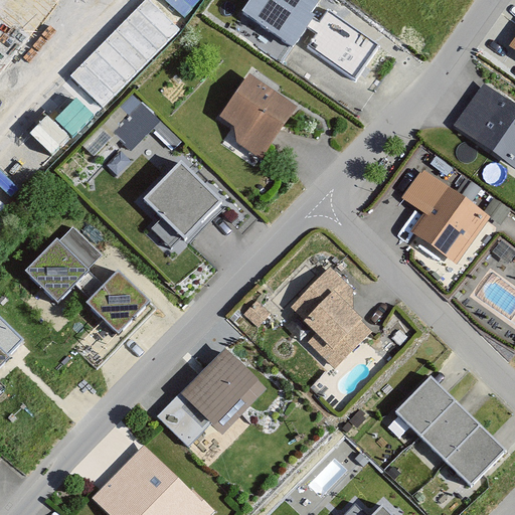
[(0,0),(0,86),(68,0),(0,0)]
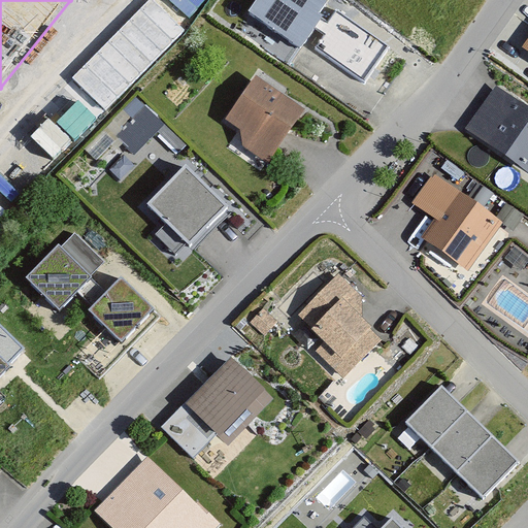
[(328,0),(327,0),(257,0),(250,10),(299,44),(328,0)]
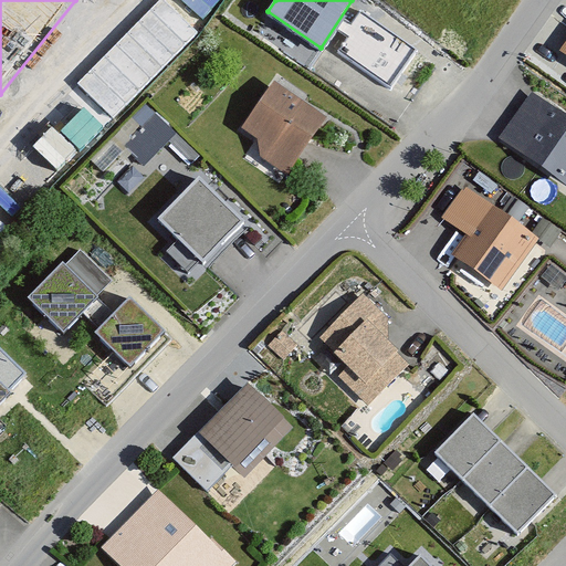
[(417,49),(362,11),(352,24),(345,20),(338,30),(348,37),(338,51),(390,87),(417,49)]
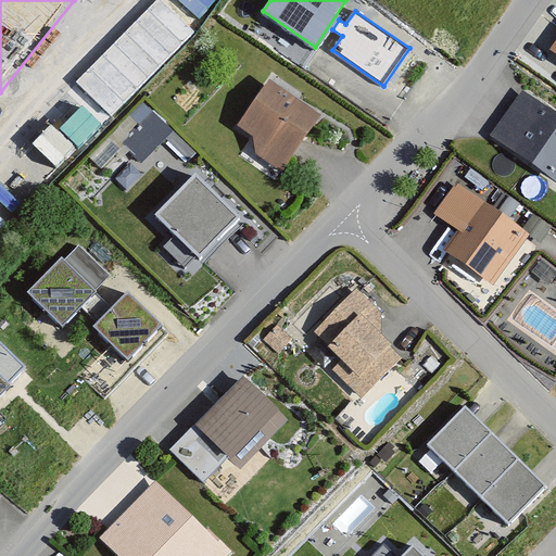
[(320,115),(267,79),(235,122),(254,135),(253,150),(280,168),(320,115)]
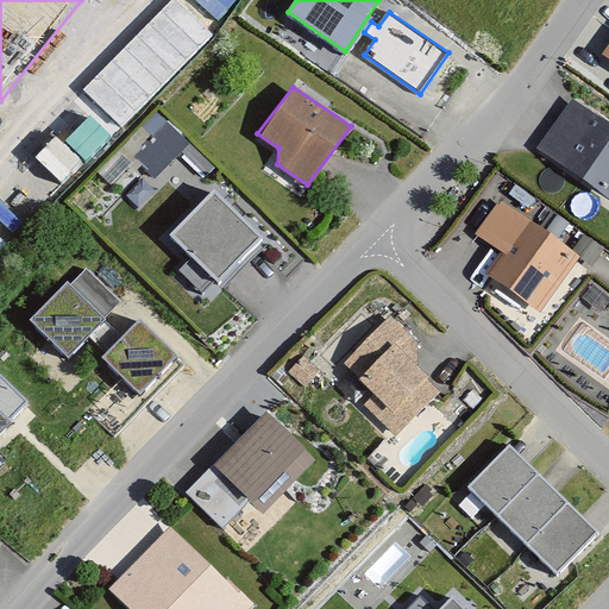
[(608,127),(572,102),(541,148),(608,194),(608,127)]
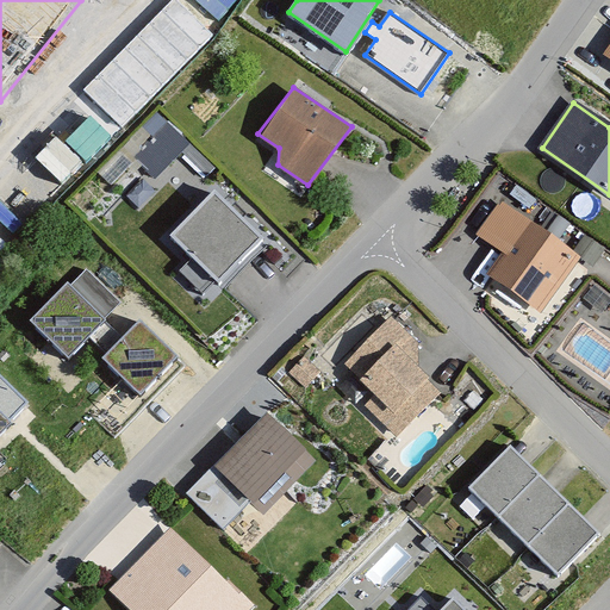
[(156,107),(123,145),(160,176),(192,139),(156,107)]
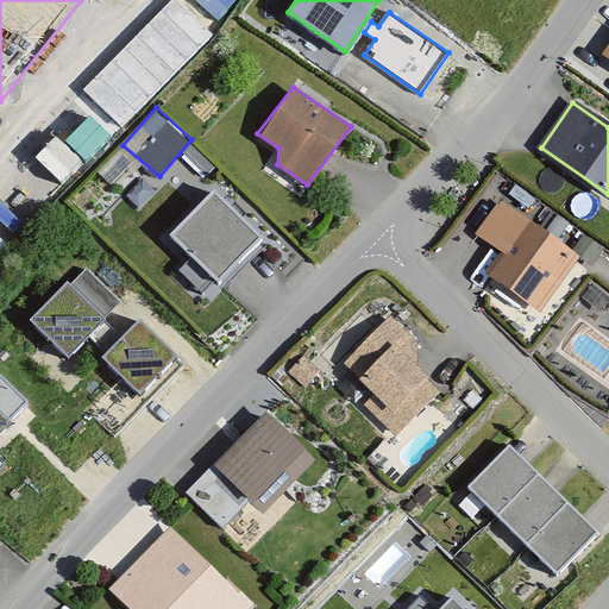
[(265,236),(214,189),(171,236),(221,282),(265,236)]
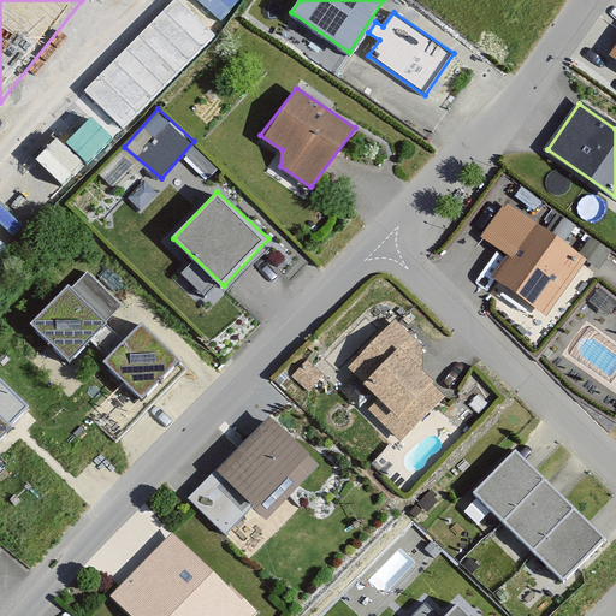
[(580,260),(510,209),(489,240),(513,256),(498,277),(544,309),(580,260)]
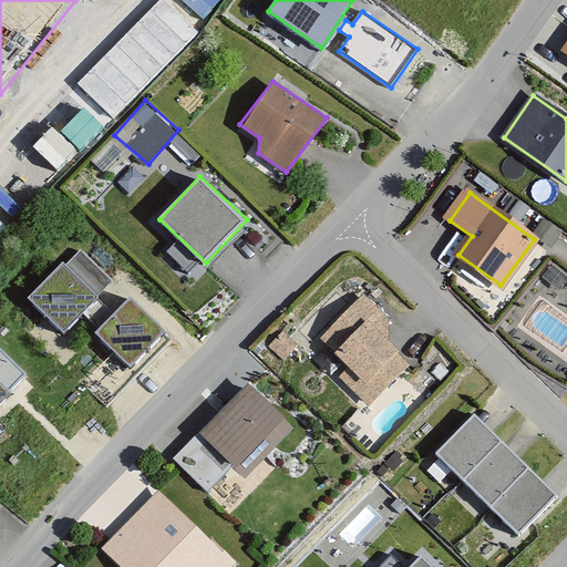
[(177,237),(166,248),(191,272),(202,261),(177,237)]
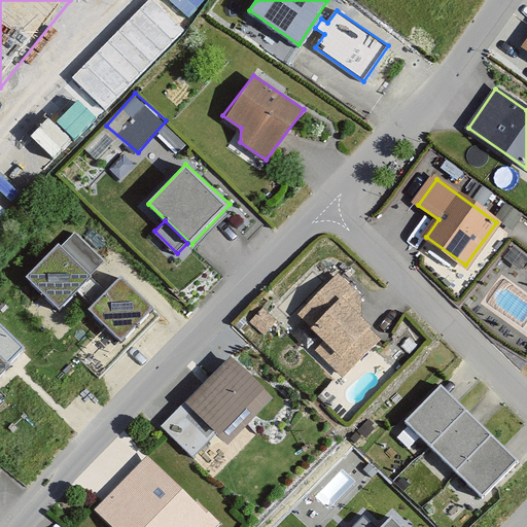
[(106,261),(73,231),(28,279),(61,309),(106,261)]
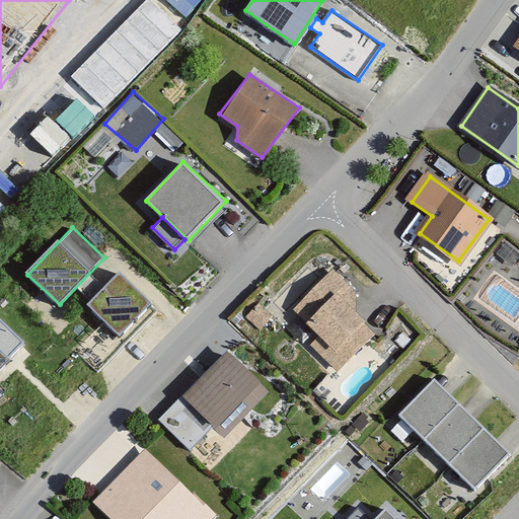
[(150,303),(119,273),(88,304),(120,335),(150,303)]
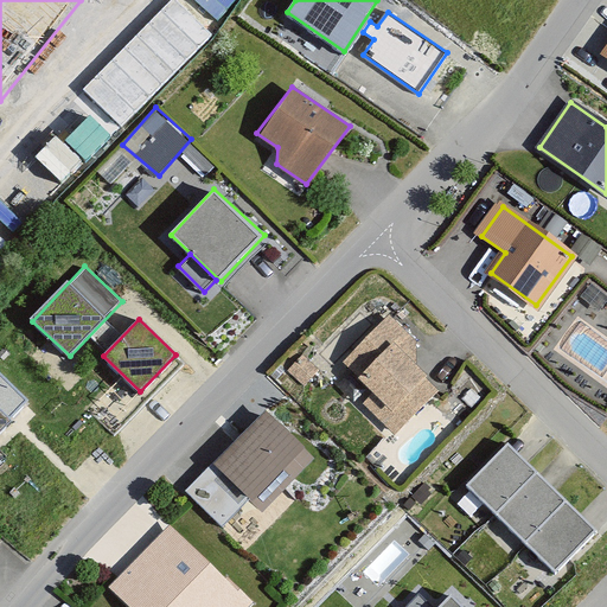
[(429,350),(398,320),(351,369),(381,396),(370,407),(402,438),(448,389),(419,362),(429,350)]
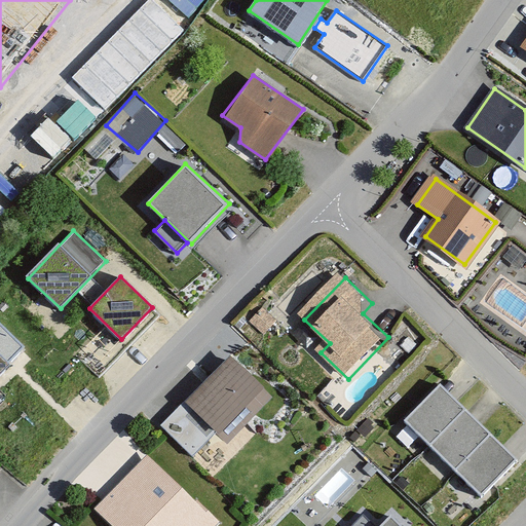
[(0,324),(0,371),(24,346),(0,324)]
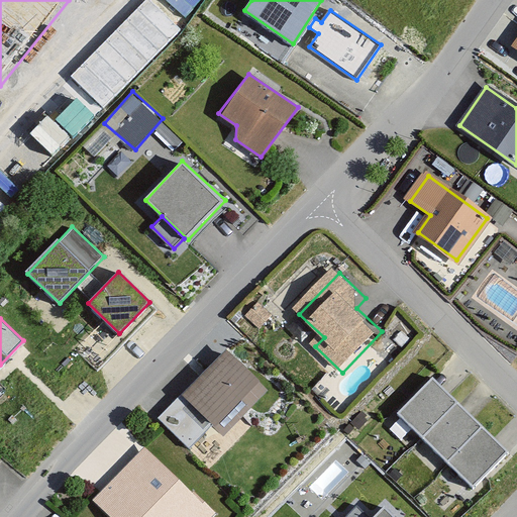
[(181,391),(162,410),(180,428),(199,409),(224,432),(268,389),(233,355),(191,400),(181,391)]
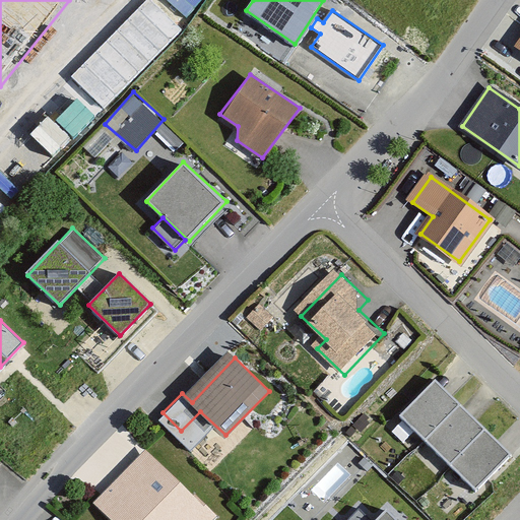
[(435,381),(400,416),(476,490),(511,454),(435,381)]
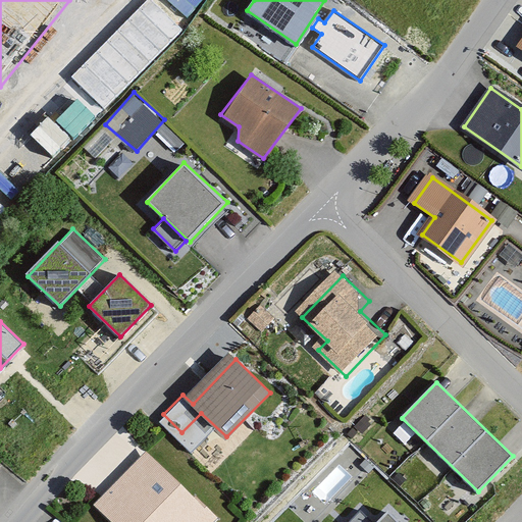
[(212,521),(216,517),(150,454),(99,507),(115,521),(212,521)]
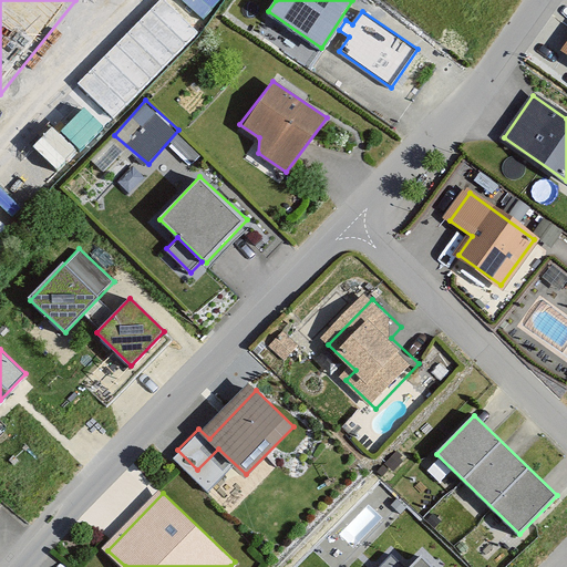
[(430,566),(420,558),(411,566),(403,566),(392,555),(380,566),(430,566)]
